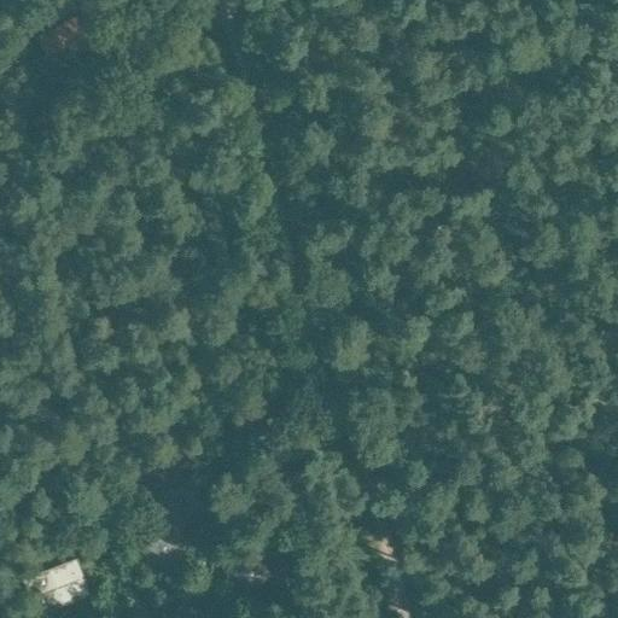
[(75,17),(41,35),(50,54),(85,35),(75,17)]
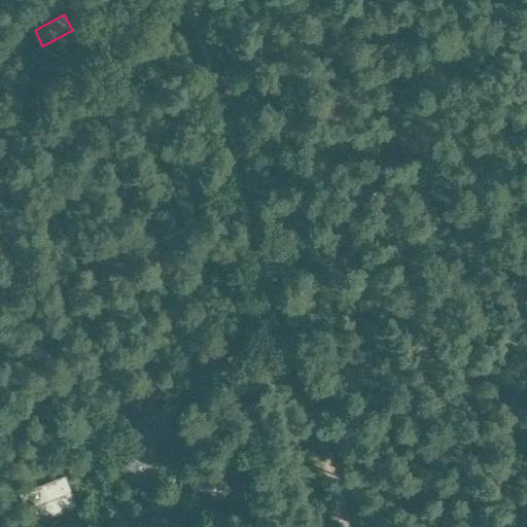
[(202,406),(199,408),(205,418),(214,413),(208,402),(206,403),(205,400),(200,403),(202,406)]
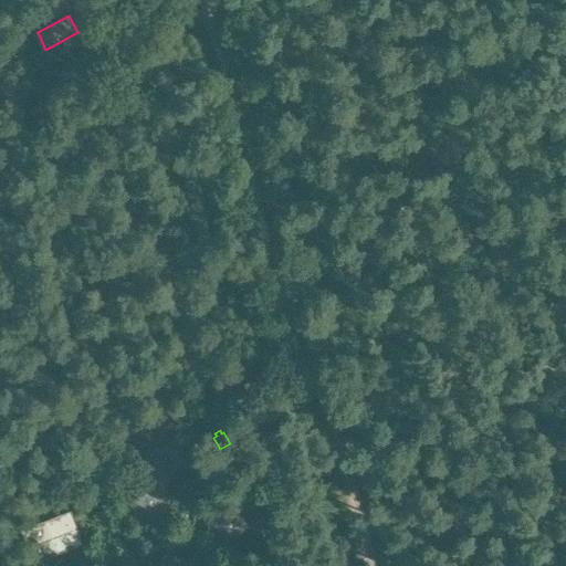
[(171,471),(146,461),(127,505),(153,516),(171,471)]
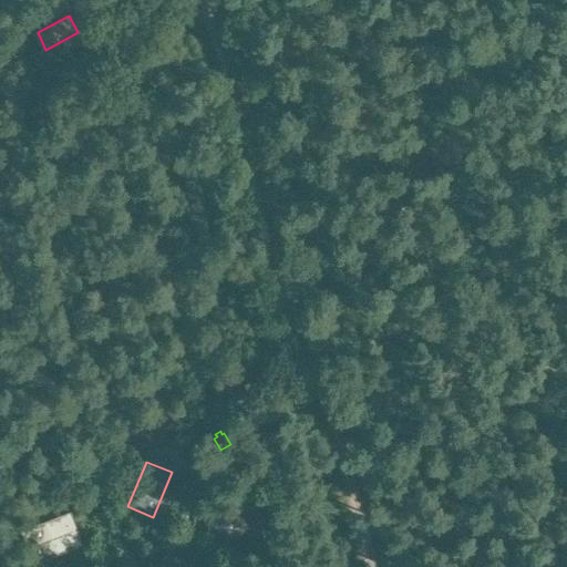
[(125,470),(110,476),(115,490),(131,483),(125,470)]
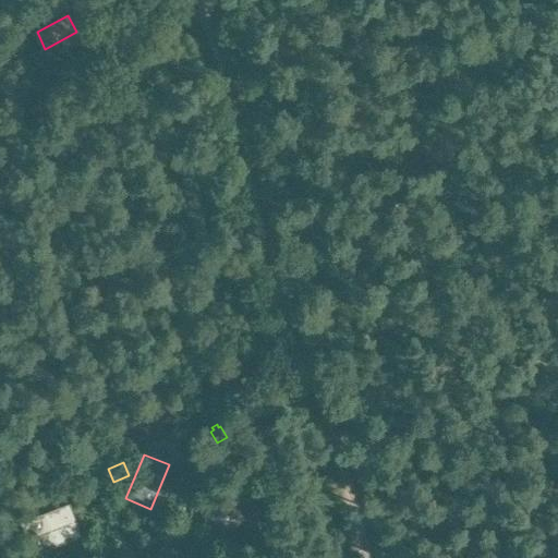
[(217,524),(227,535),(261,507),(251,496),(217,524)]
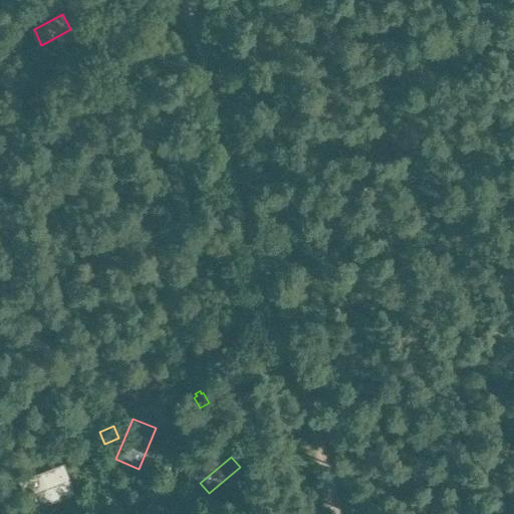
[(62,465),(19,481),(30,508),(72,492),(62,465)]
